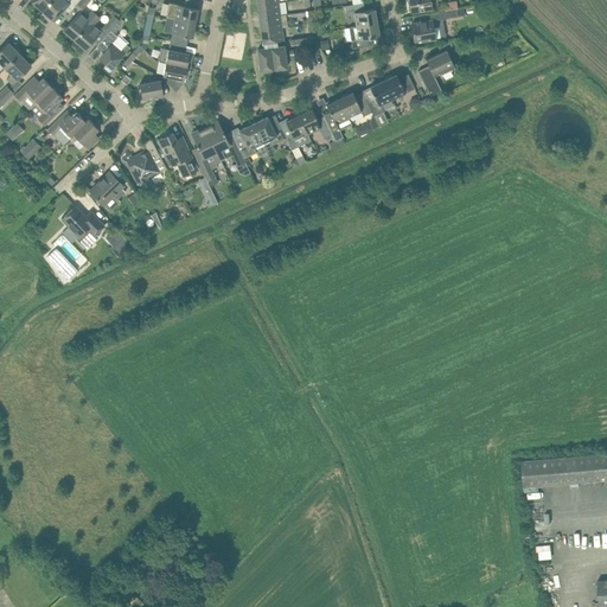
[(30,0),(42,11),(51,0),(30,0)]
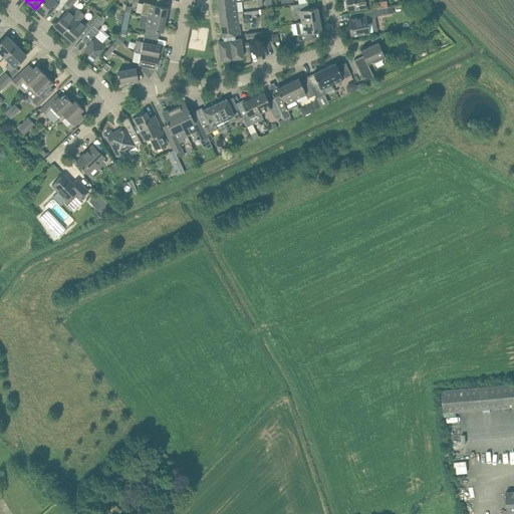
[(43,0),(35,9),(45,18),(54,8),(58,11),(67,0),(43,0)]
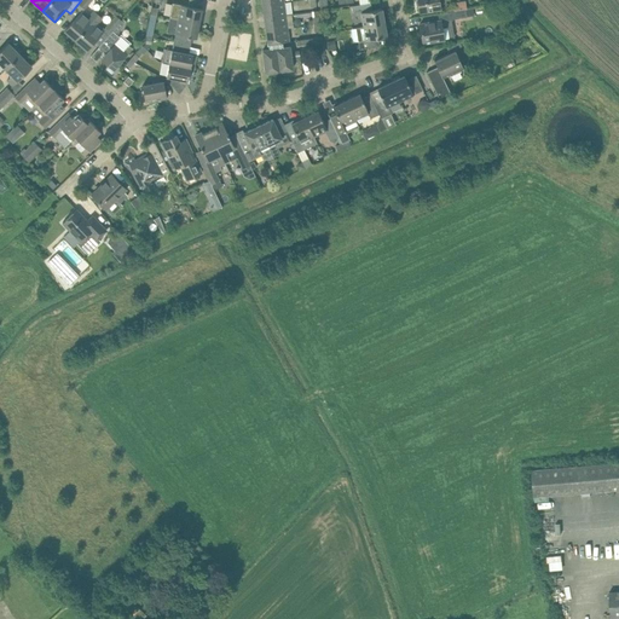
[(92,0),(81,0),(70,13),(79,4),(85,9),(92,0)]
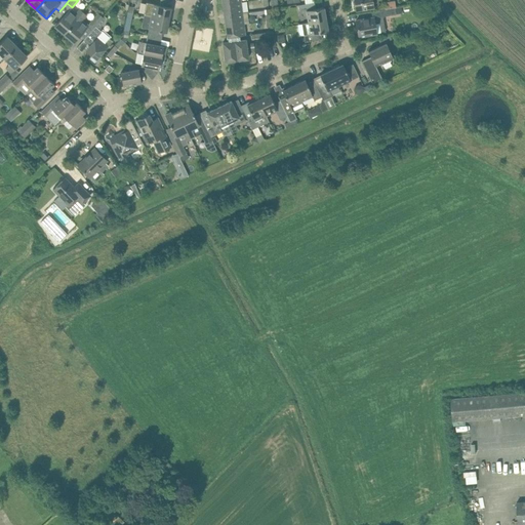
[(353,0),(356,10),(374,7),(372,0),(353,0)]
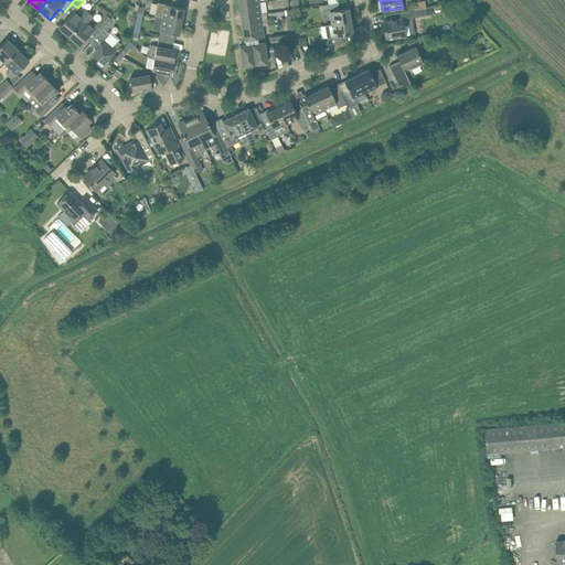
[(413,4),(406,6),(407,11),(426,8),(424,0),(422,0),(413,2),(413,4)]
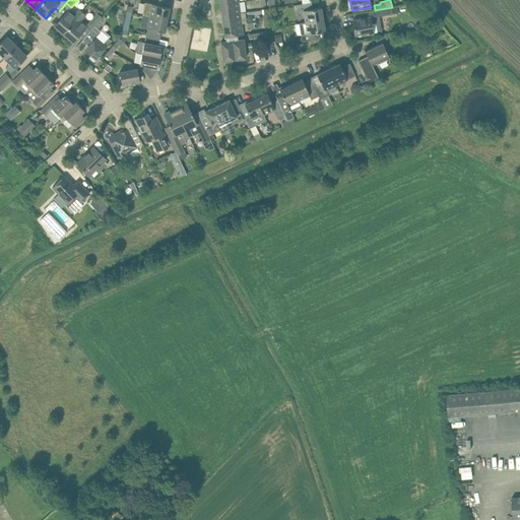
[(240,12),(238,2),(220,4),(221,15),(240,12)]
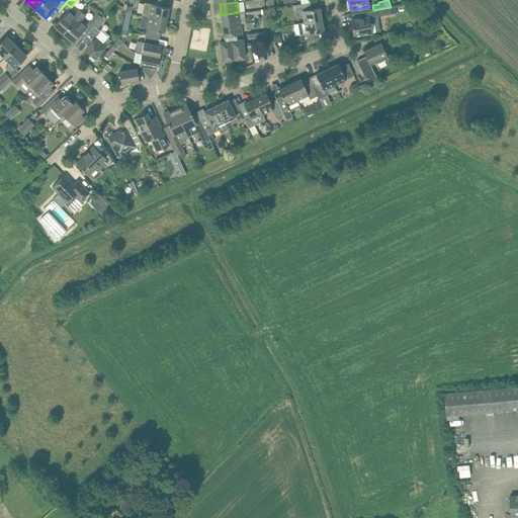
[(304,22),(322,19),(320,7),(309,9),(308,2),(301,4),(294,5),(295,11),(301,10),(304,22)]
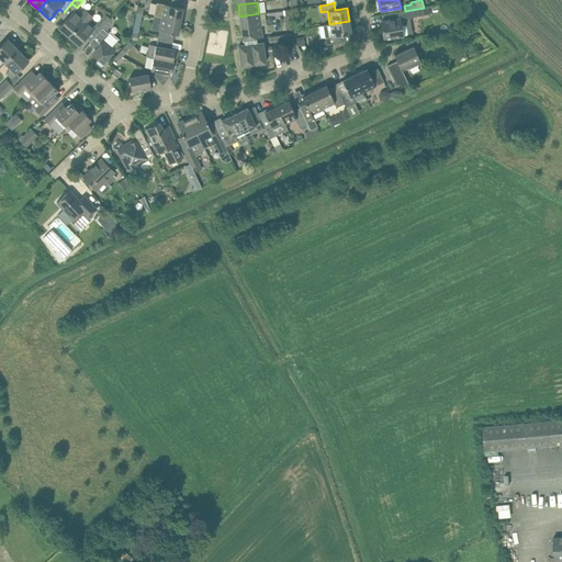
[(154,15),(161,17),(161,18),(180,21),(183,8),(164,4),(164,9),(161,8),(161,7),(156,6),(154,15)]
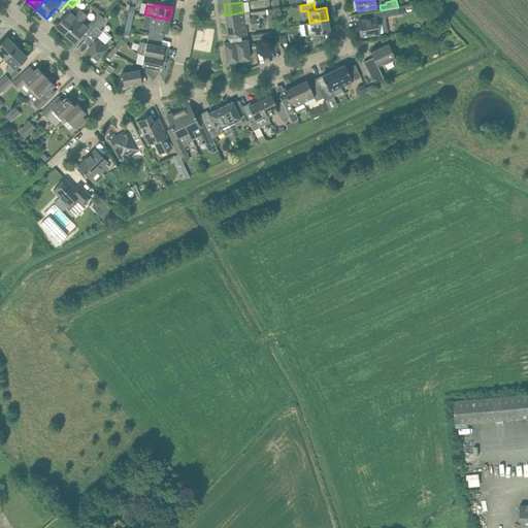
[(381,10),(375,11),(376,18),(385,15),(385,17),(402,13),(401,6),(398,7),(381,10)]
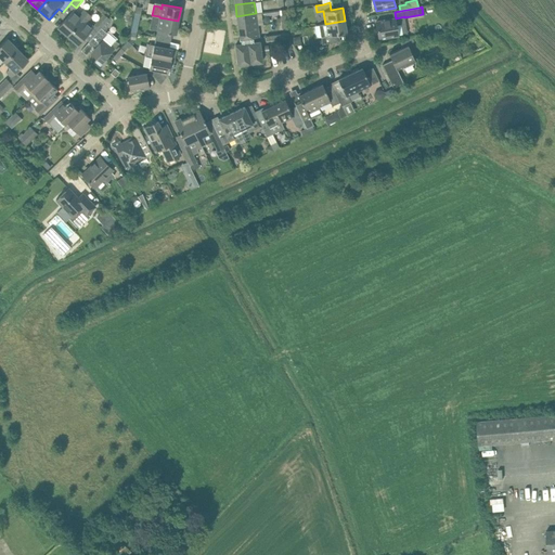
[(80,14),(74,10),(57,27),(67,36),(88,13),(85,10),(80,14)]
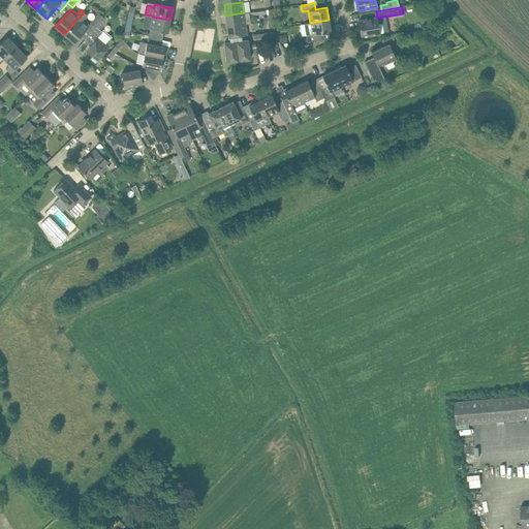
[(125,31),(130,32),(133,12),(128,11),(125,31)]
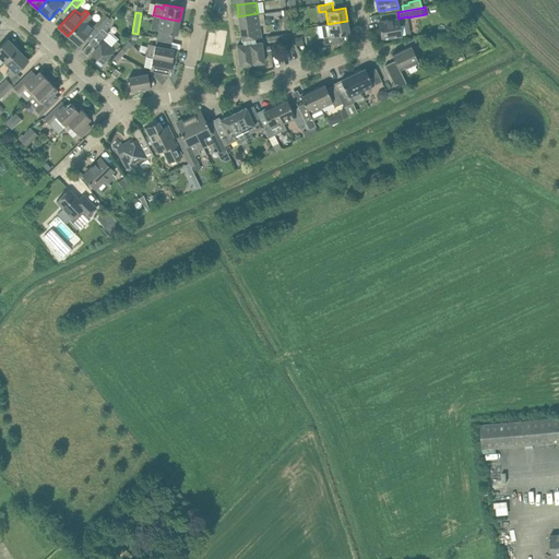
[(92,16),(88,13),(68,36),(78,45),(94,26),(87,21),(92,16)]
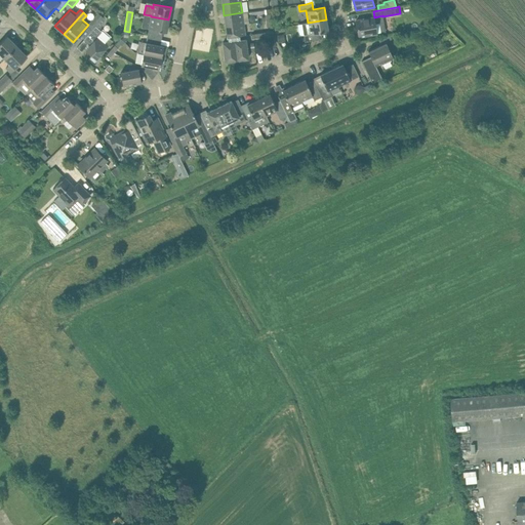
[(94,28),(103,17),(97,12),(89,23),(94,28)]
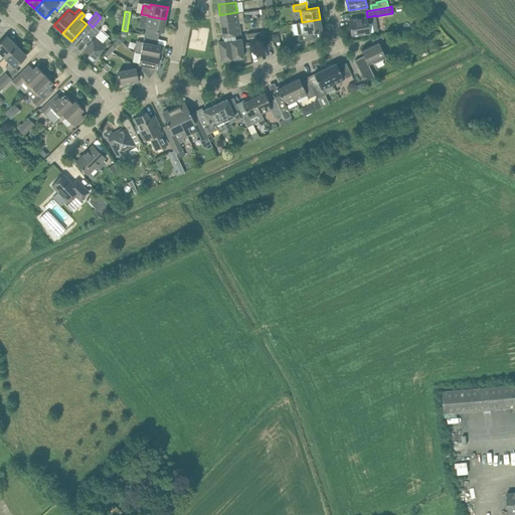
[(219,15),(221,25),(238,23),(237,12),(219,15)]
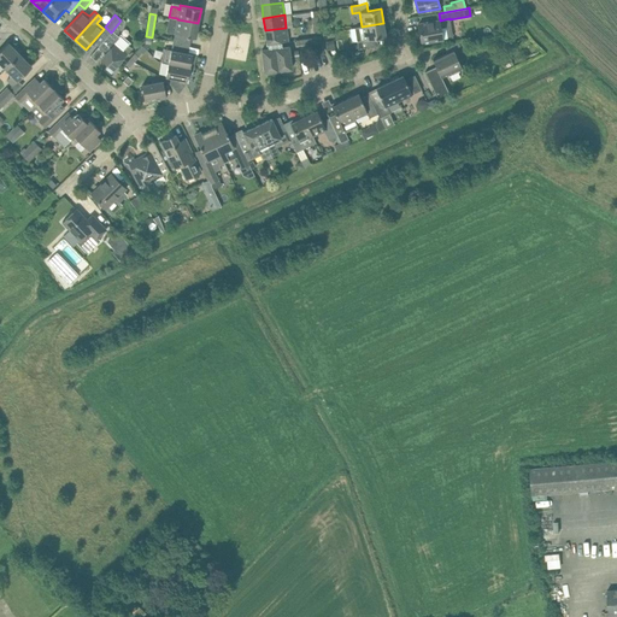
[(429,22),(418,24),(421,42),(453,37),(450,19),(450,18),(440,21),(429,22)]
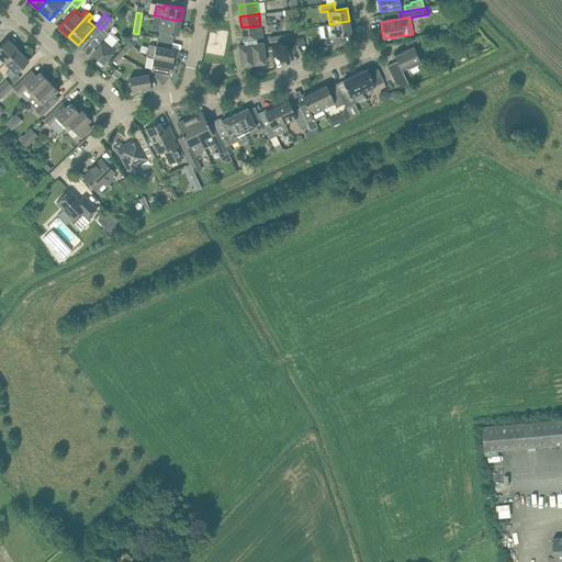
[(112,18),(110,19),(101,30),(89,44),(96,49),(91,54),(99,59),(97,63),(101,67),(121,44),(107,32),(111,24),(114,20),(112,18)]
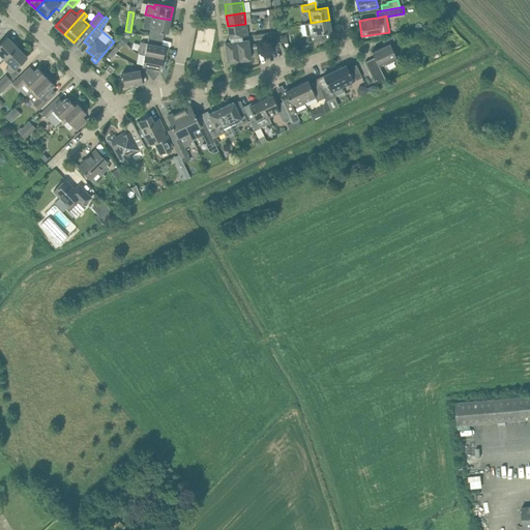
[(152,17),(150,29),(168,32),(170,20),(152,17)]
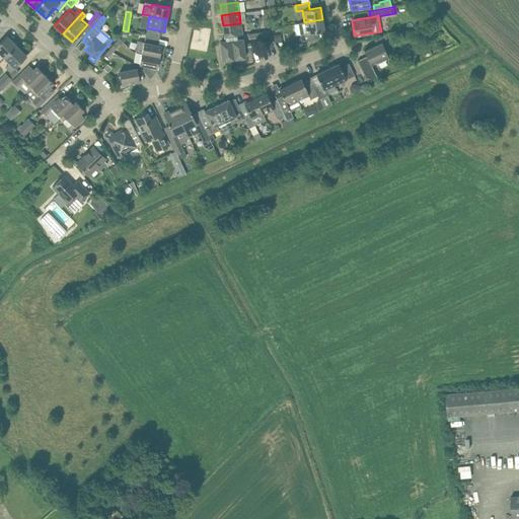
[(298,23),(301,42),(315,39),(314,32),(324,30),(322,19),(304,22),(298,23)]
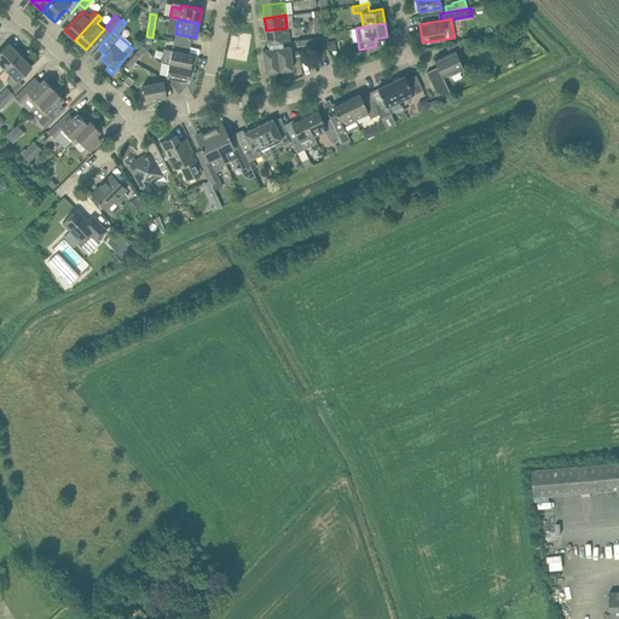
[(289,41),(287,28),(266,30),(267,44),(268,44),(268,48),(283,47),(282,42),(289,41)]
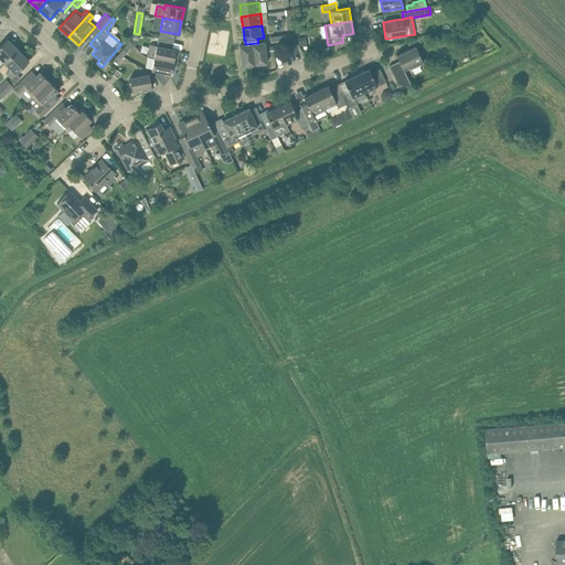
[(417,35),(406,41),(409,48),(422,42),(417,35)]
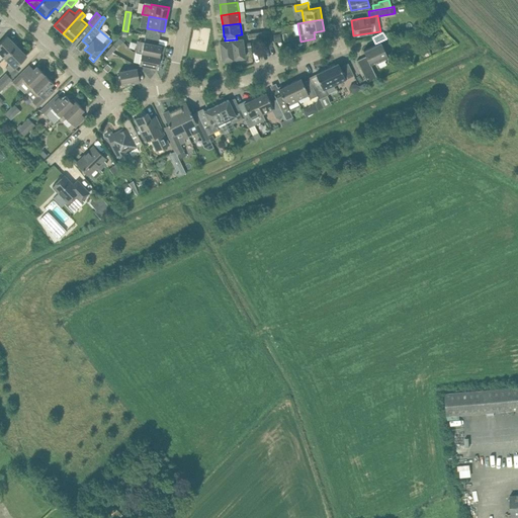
[(0,53),(4,58),(16,46),(7,35),(0,41),(0,53)]
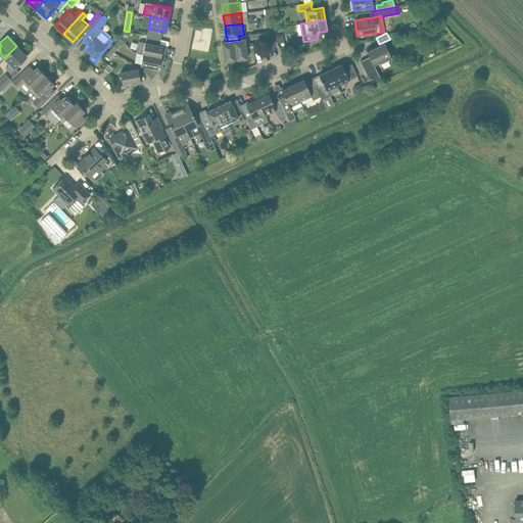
[(139,41),(137,52),(143,53),(160,57),(163,58),(164,53),(165,47),(162,46),(159,45),(150,43),(151,38),(146,37),(145,43),(139,41)]
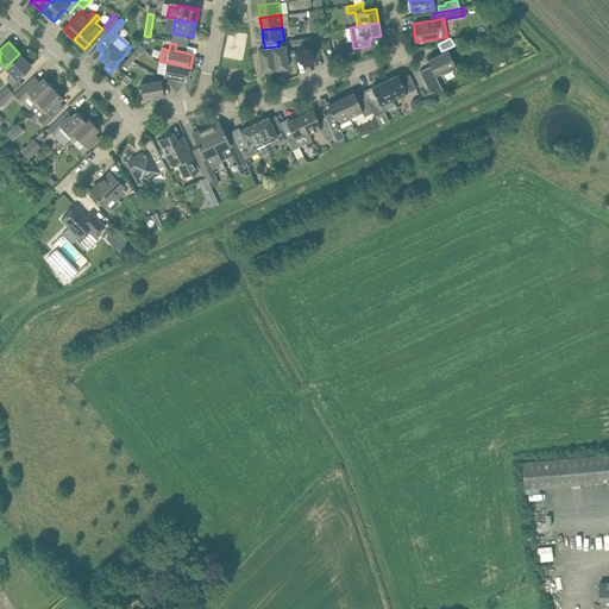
[(284,45),(278,46),(264,48),(258,49),(261,71),(288,68),(284,45)]
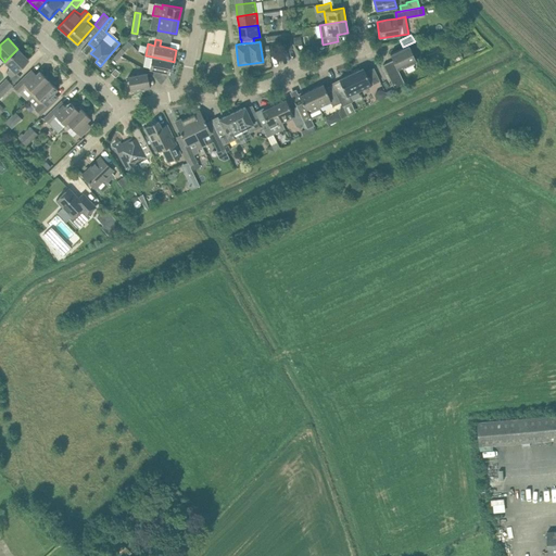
[(117,52),(121,55),(125,51),(127,48),(124,45),(117,52)]
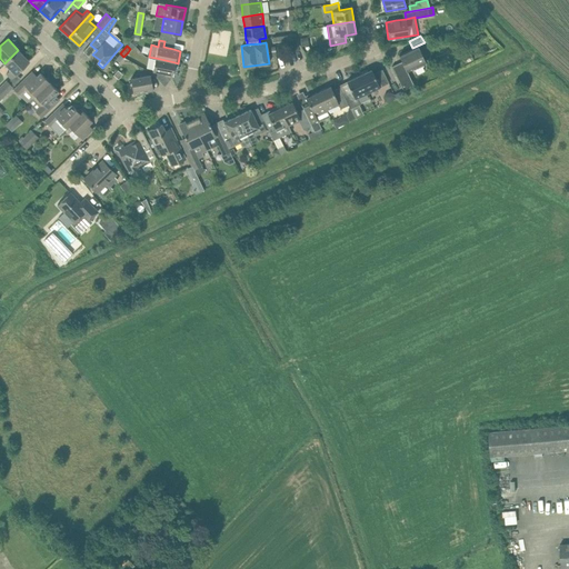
[(426,62),(418,46),(399,56),(401,61),(391,67),(403,90),(413,85),(407,71),(426,62)]
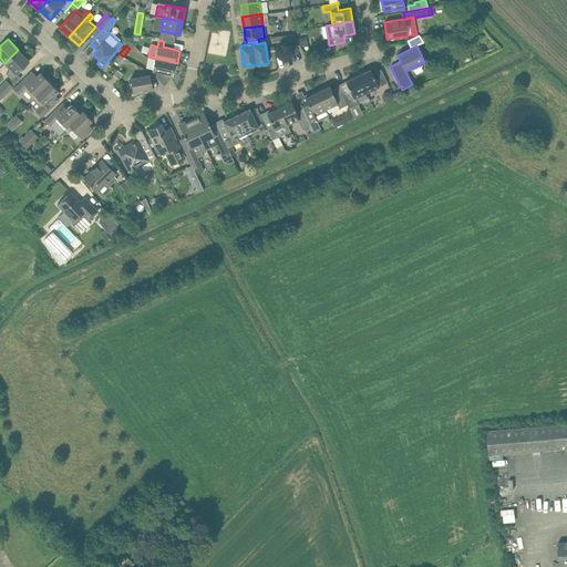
[(6,73),(11,79),(29,61),(18,50),(4,63),(10,69),(6,73)]
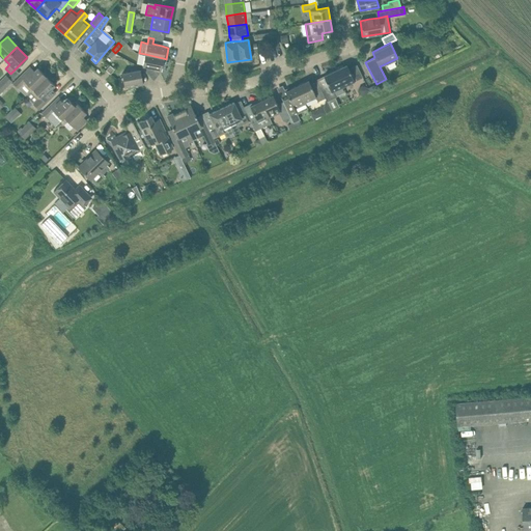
[(144,55),(142,65),(155,68),(155,72),(160,73),(163,58),(145,54),(144,55)]
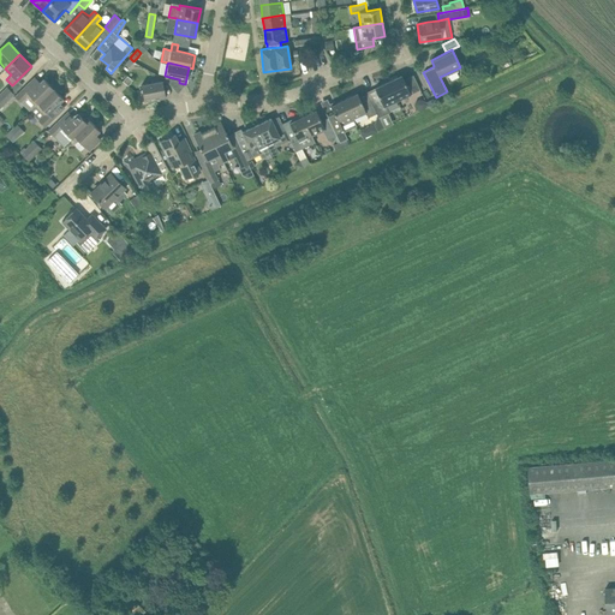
[(388,82),(398,101),(421,90),(413,75),(404,79),(401,76),(388,82)]
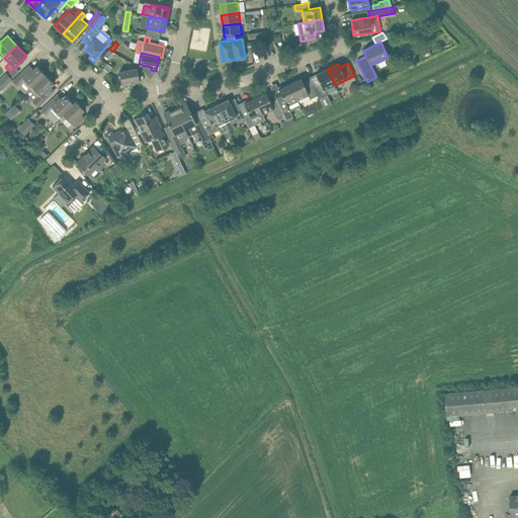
[(111,68),(107,64),(103,68),(107,72),(111,68)]
